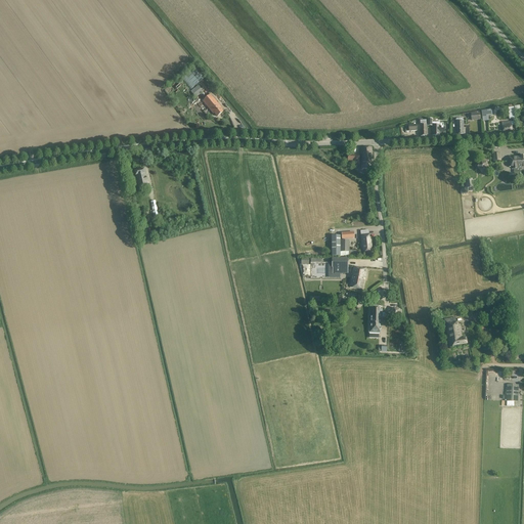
[(200,80),(201,81),(204,79),(195,68),(190,72),(199,81),(200,80)]
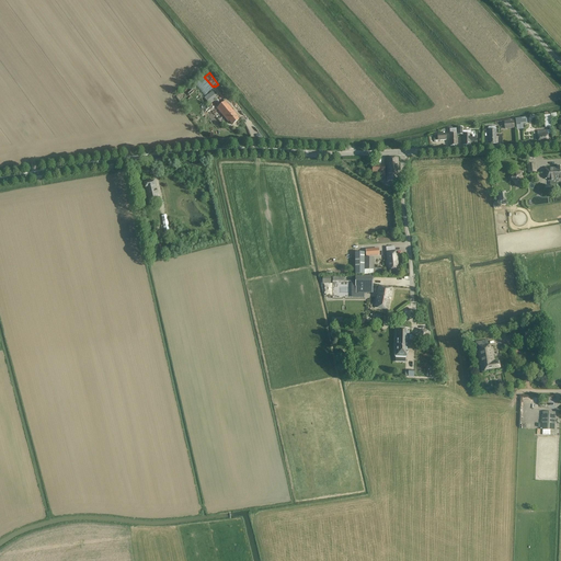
[(212,92),(204,98),(209,105),(217,99),(212,92)]
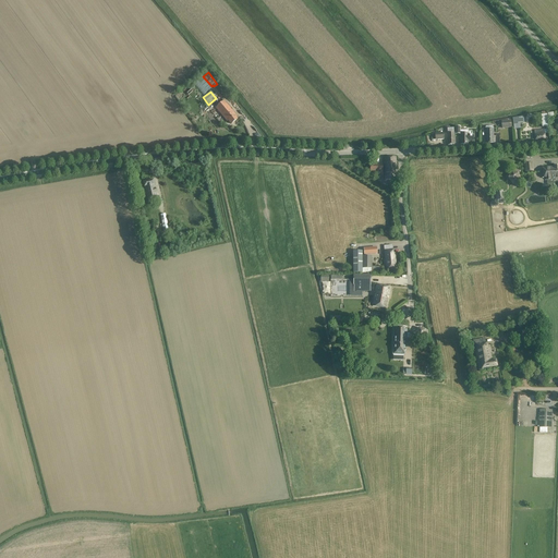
[(229,120),(231,124),(238,119),(234,116),(235,114),(225,100),(216,107),(228,121),(229,120)]
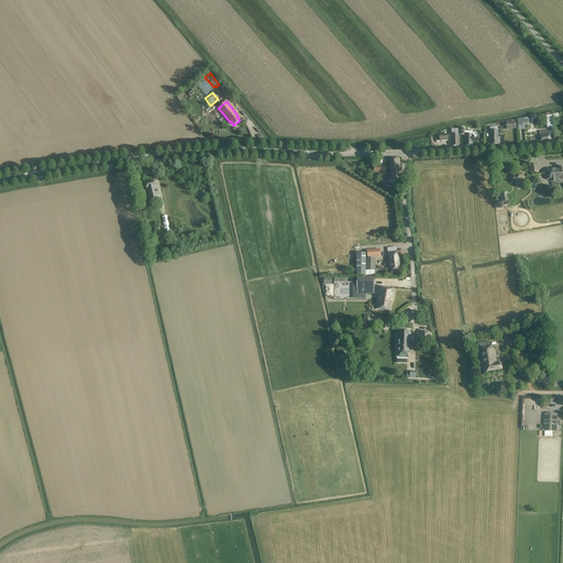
[(540,132),(540,141),(550,141),(550,135),(554,134),(552,116),(547,116),(548,128),(551,128),(551,131),(540,132)]
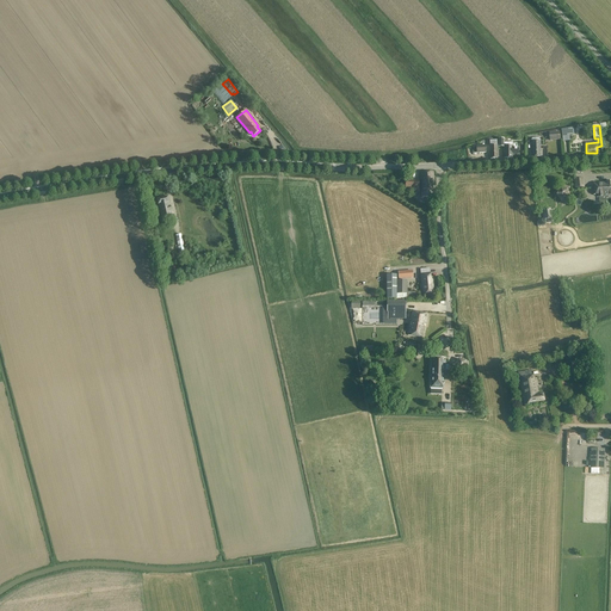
[(505,147),(505,158),(512,158),(512,146),(512,142),(505,142),(505,139),(498,139),(498,147),(505,147)]
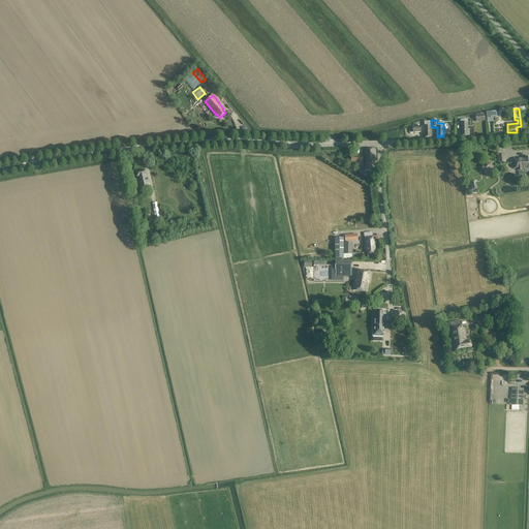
[(462,131),(462,135),(468,135),(468,122),(468,121),(467,120),(461,120),(460,121),(461,122),(460,122),(461,131),(462,131)]
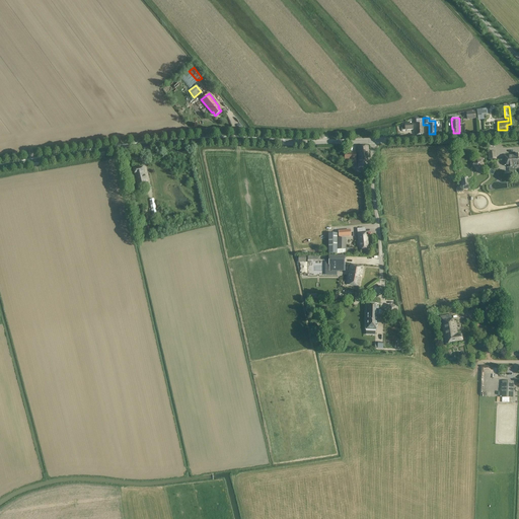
[(357,146),(358,167),(369,166),(369,161),(367,161),(367,157),(369,157),(368,146),(357,146)]
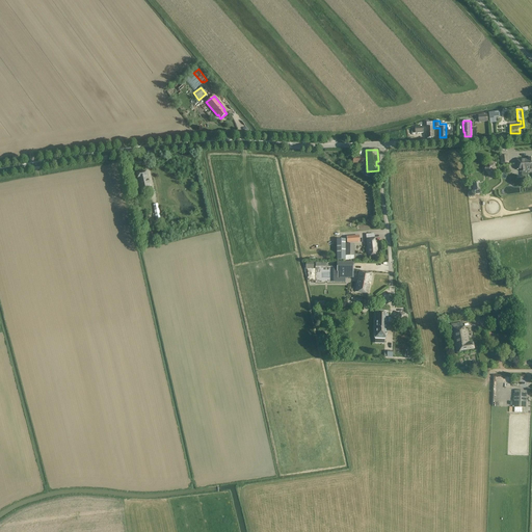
[(509,164),(508,156),(500,156),(501,164),(509,164)]
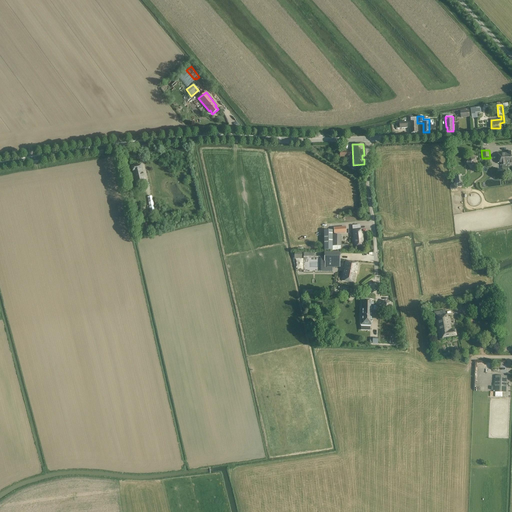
[(511,152),(508,153),(509,153),(498,154),(498,164),(502,163),(502,165),(511,164),(511,152)]
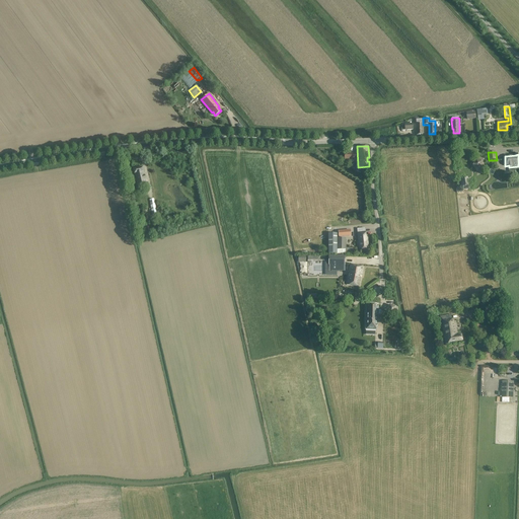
[(472,165),(477,170),(484,168),(484,161),(483,161),(483,159),(475,157),(471,163),(473,164),(472,165)]
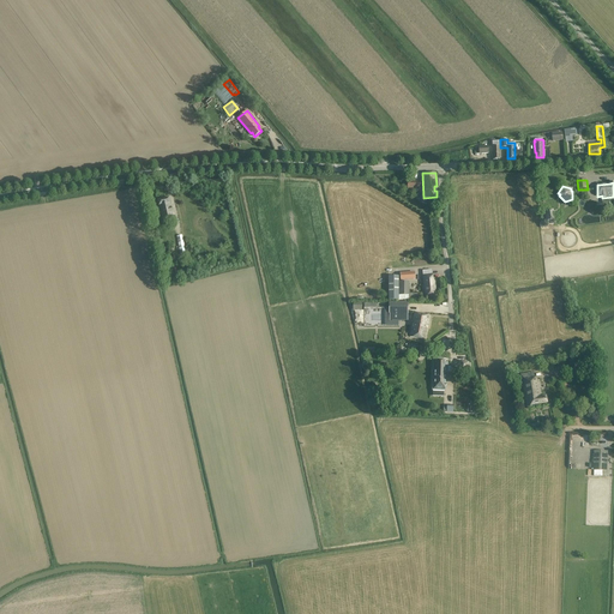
[(169,197),(157,200),(162,218),(174,216),(169,197)]
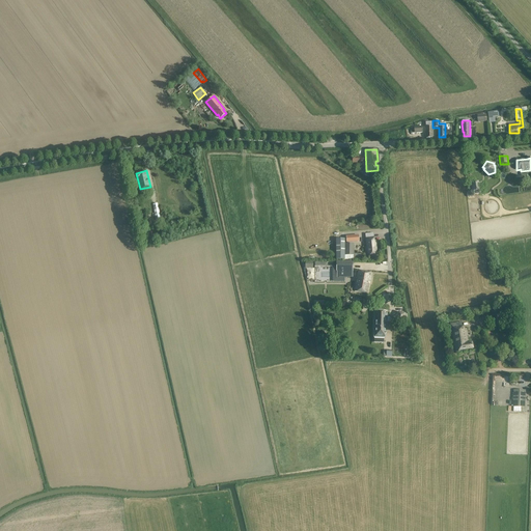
[(365,239),(367,255),(378,254),(375,241),(374,241),(374,238),(374,233),(365,234),(366,239),(365,239)]
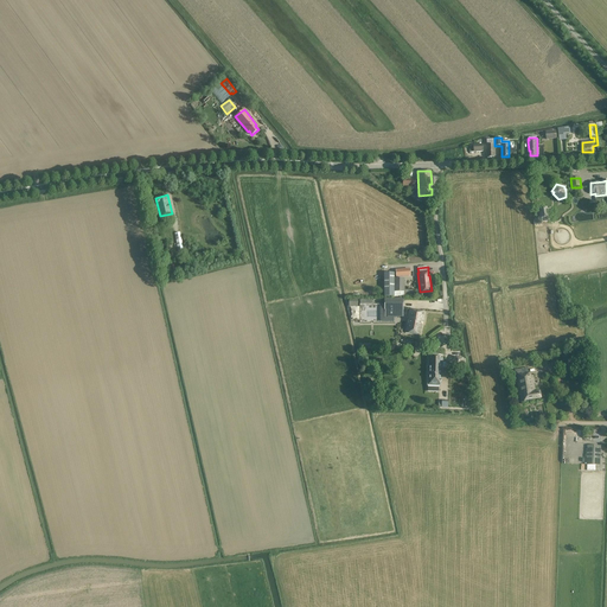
[(395,273),(384,273),(384,296),(394,296),(395,273)]
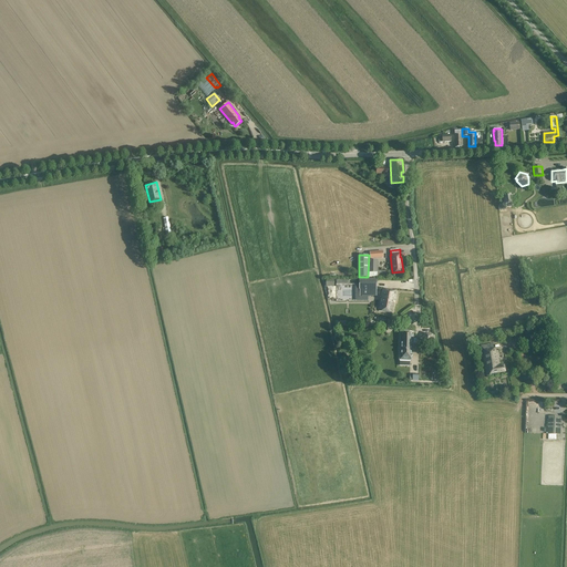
[(377,279),(359,279),(360,296),(377,296),(377,279)]
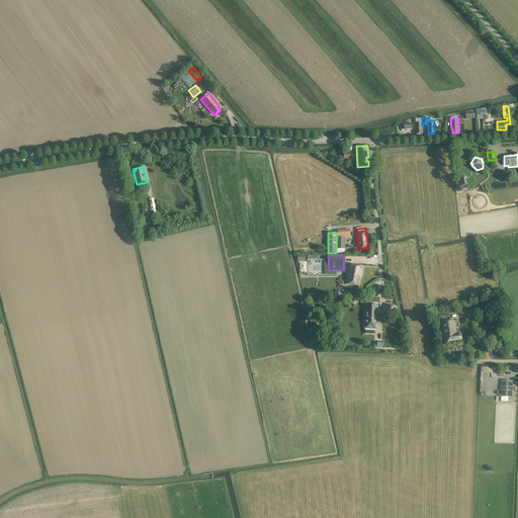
[(347,282),(359,285),(362,270),(360,269),(360,265),(350,264),(347,282)]
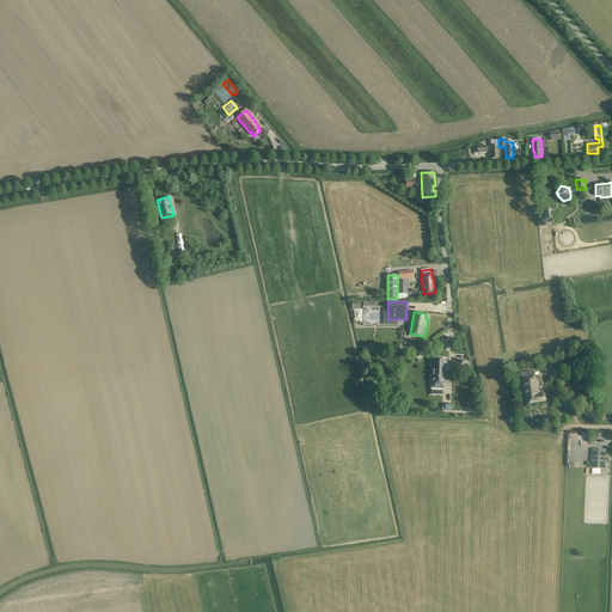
[(446,359),(433,359),(432,390),(444,390),(445,384),(446,384),(446,372),(450,372),(450,366),(446,366),(446,359)]
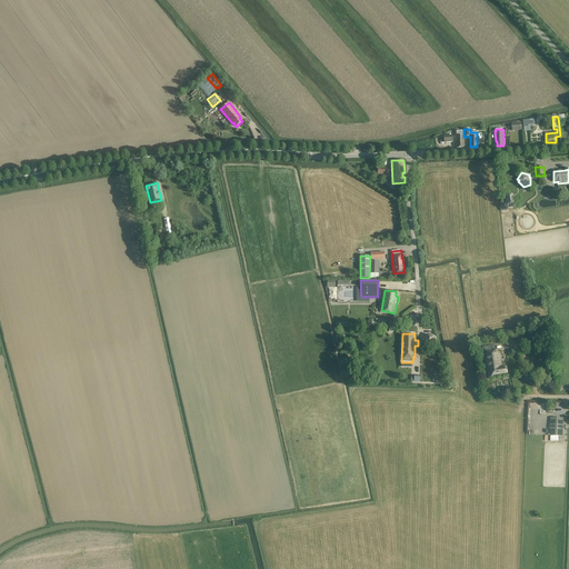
[(428,346),(428,345),(429,347),(437,345),(437,337),(435,337),(435,336),(428,333),(423,339),(428,346)]
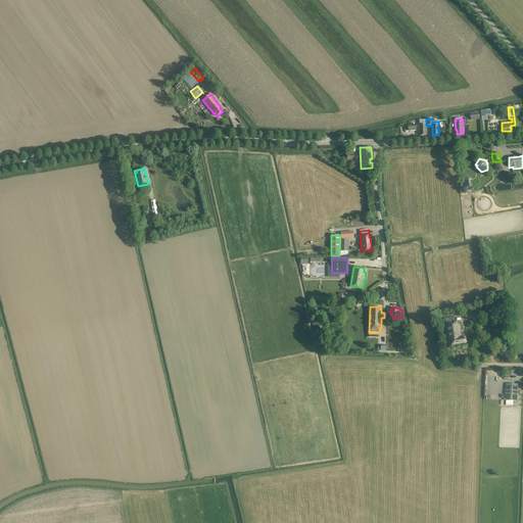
[(443,319),(448,346),(467,343),(466,337),(462,338),(460,324),(457,324),(455,317),(443,319)]
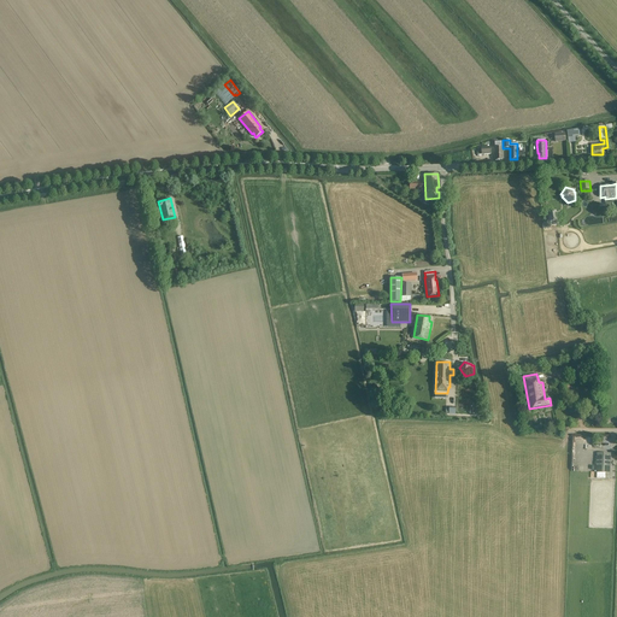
[(609,453),(597,452),(597,472),(609,472),(609,453)]
